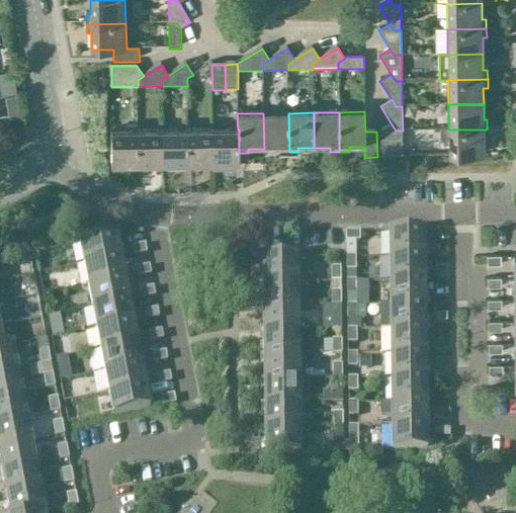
[(280,152),(289,152),(288,113),(263,113),(264,149),(280,149),(280,152)]
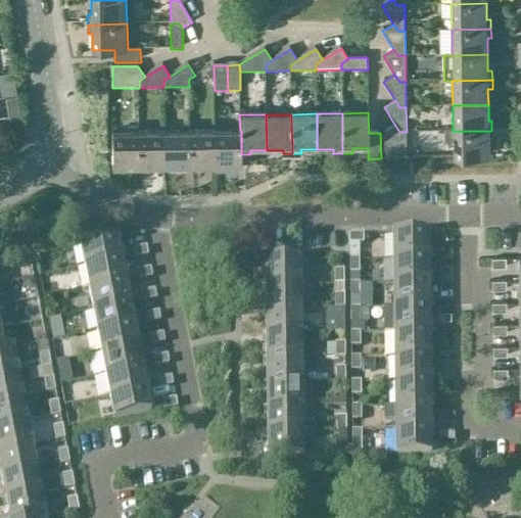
[(416,126),(421,142),(437,136),(432,121),(416,126)]
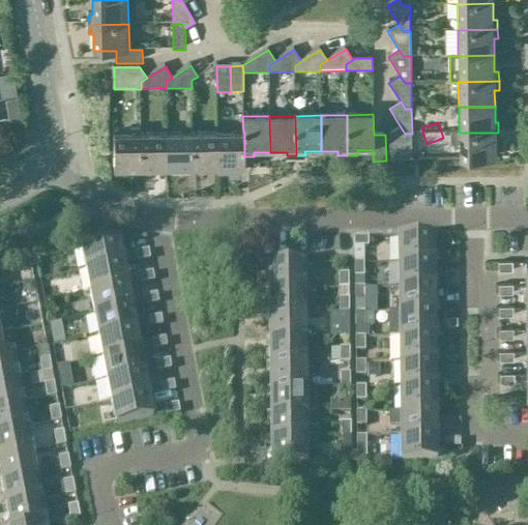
[(412,161),(412,134),(405,134),(401,127),(389,135),(389,161),(412,161)]
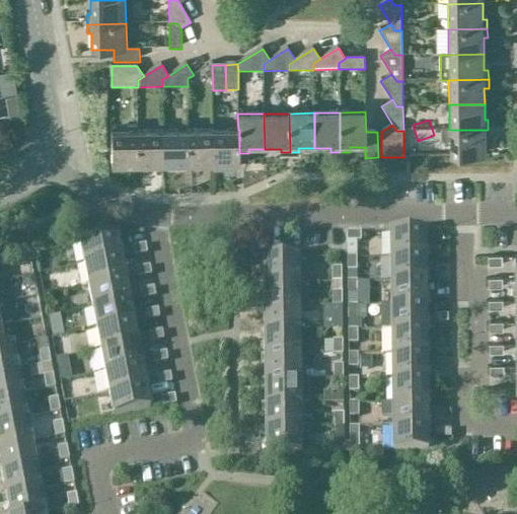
[(238,130),(214,131),(214,166),(230,166),(230,169),(240,169),(239,153),(239,130),(238,130)]
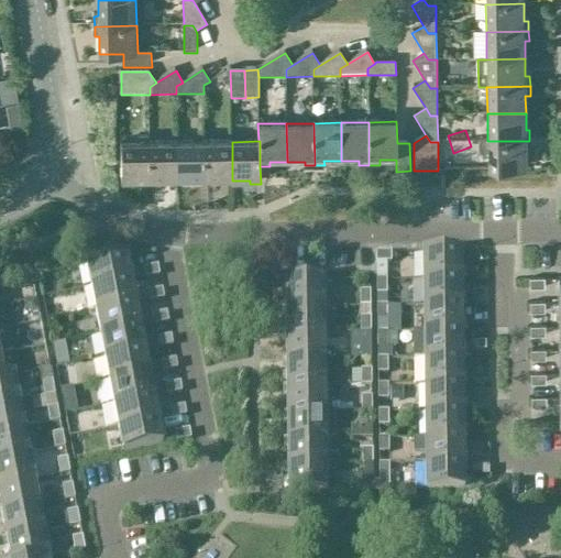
[(529,141),(487,141),(479,142),(480,153),(488,152),(488,171),(526,170),(526,151),(530,151),(529,141)]
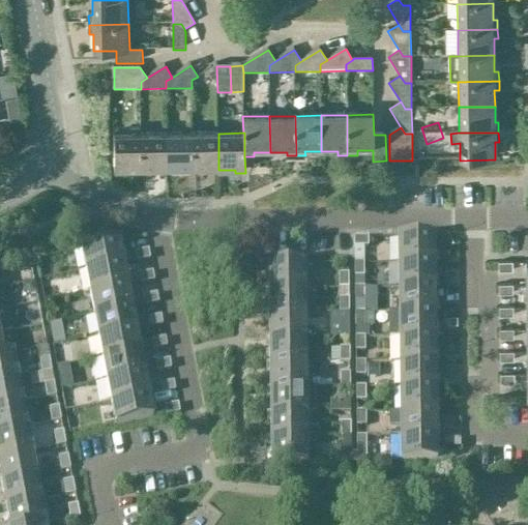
[(167,134),(141,135),(141,175),(151,175),(150,171),(167,171),(167,134)]
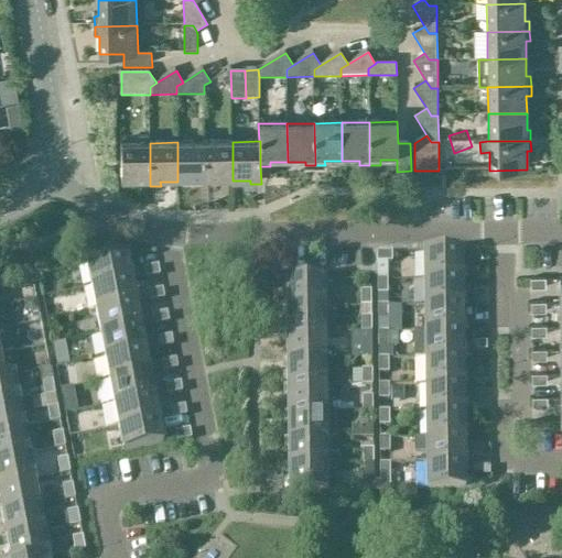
[(205,142),(177,142),(177,182),(195,181),(195,185),(206,185),(205,142)]
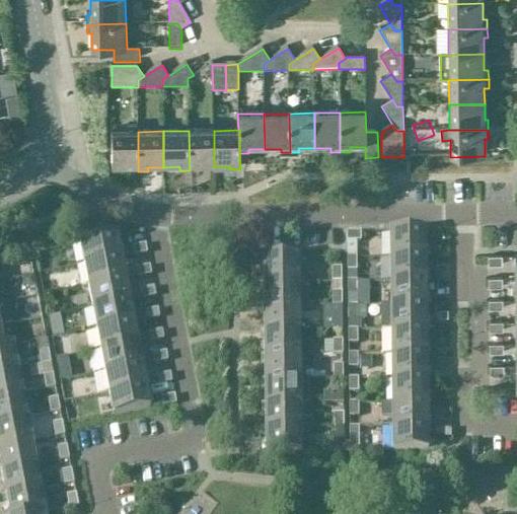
[(214,131),(189,131),(190,170),(199,170),(199,166),(214,166),(214,131)]
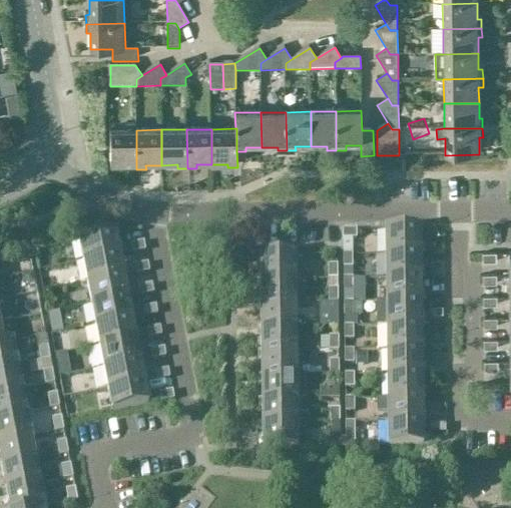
[(127,169),(136,169),(136,130),(111,130),(111,166),(127,165),(127,169)]
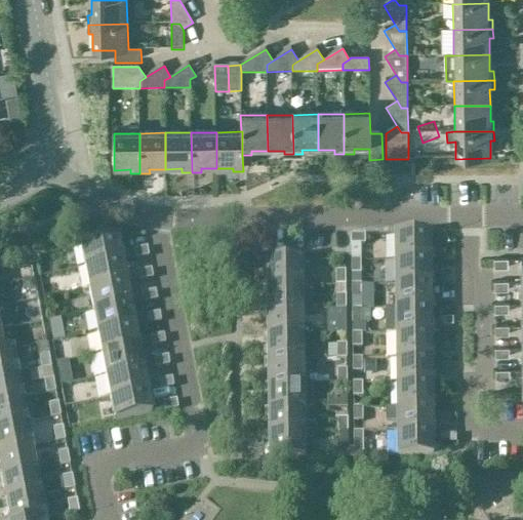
[(352,242),(352,250),(366,250),(366,241),(352,242)]
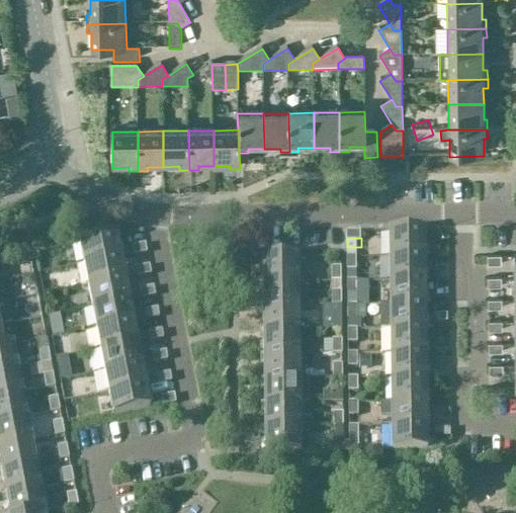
[(390,238),(391,263),(425,262),(425,238),(390,238)]
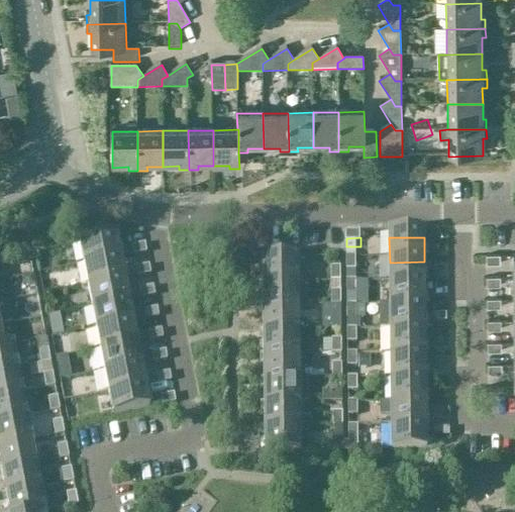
[(81,248),(85,271),(121,264),(117,241),(81,248)]
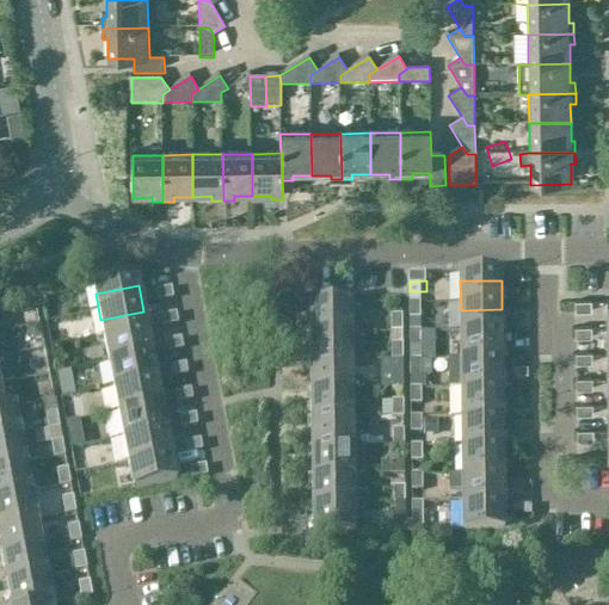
[(174,306),(172,296),(157,298),(159,309),(174,306)]
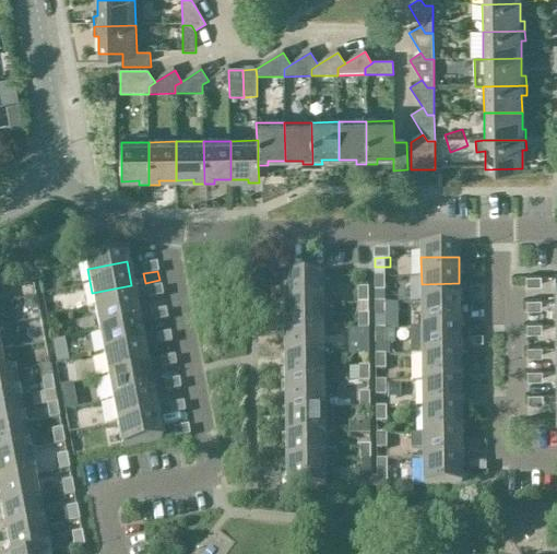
[(526,279),(528,289),(542,289),(542,279),(526,279)]
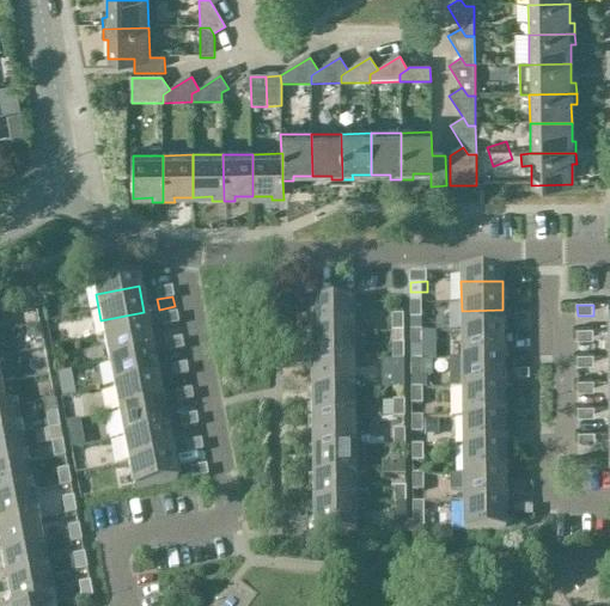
[(462,311),(462,340),(502,338),(502,310),(462,311)]
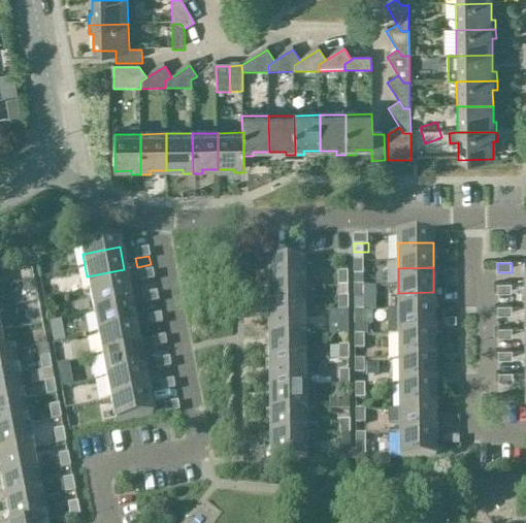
[(268,269),(269,294),(304,293),(304,268),(268,269)]
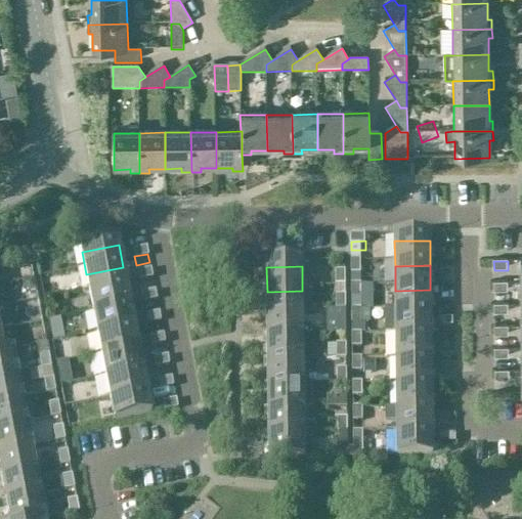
[(361,266),(352,266),(352,280),(361,280),(361,266)]
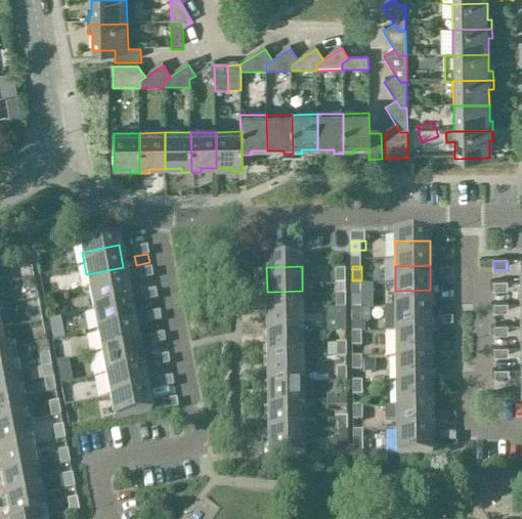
[(123,267),(86,274),(90,296),(128,289),(123,267)]
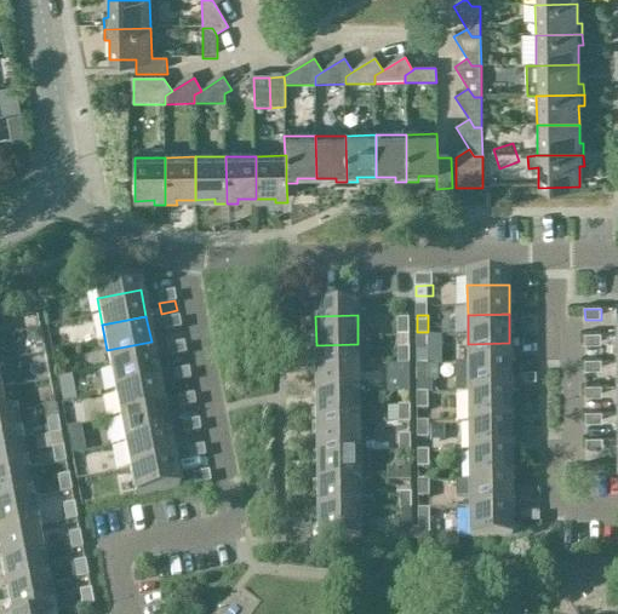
[(69,319),(70,330),(97,328),(97,317),(69,319)]
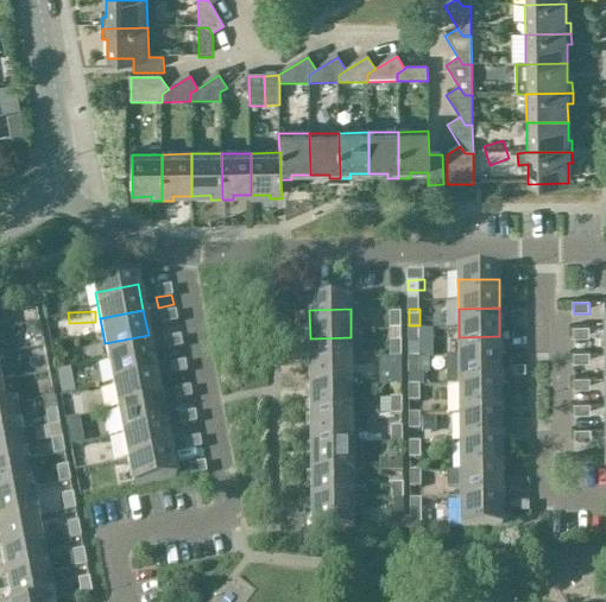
[(178,330),(176,319),(161,322),(163,333),(178,330)]
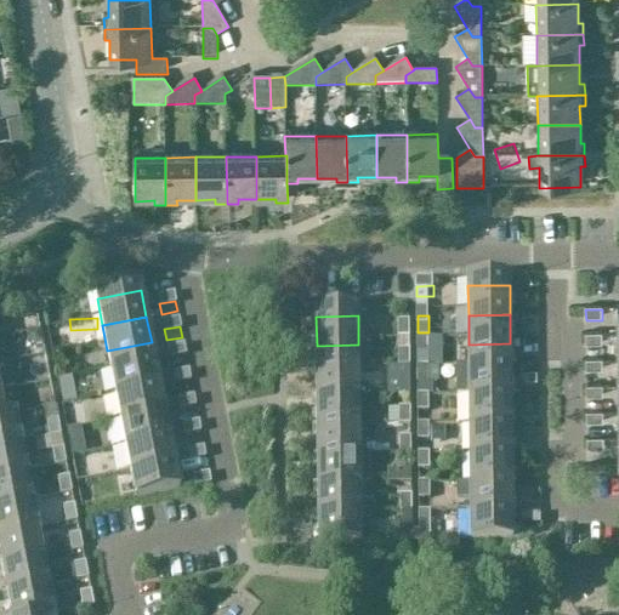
[(409,345),(409,329),(398,329),(398,345),(409,345)]
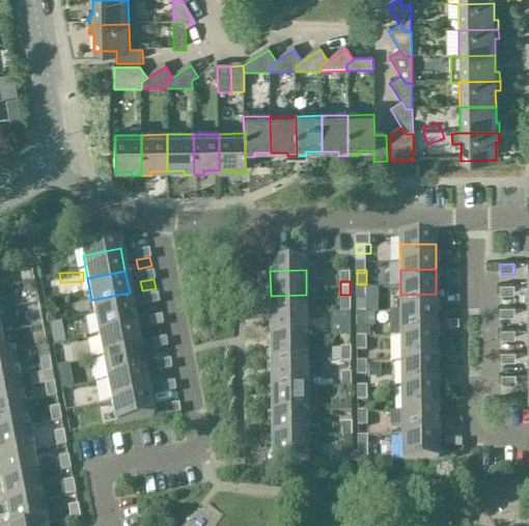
[(514,286),(501,287),(501,296),(514,296),(514,286)]
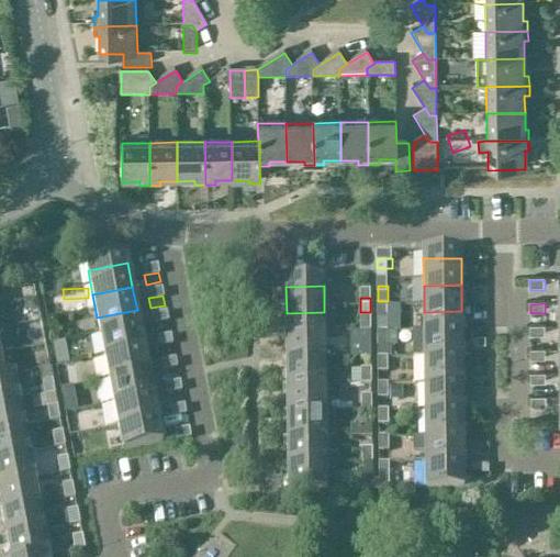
[(97,318),(101,341),(142,333),(137,310),(97,318)]
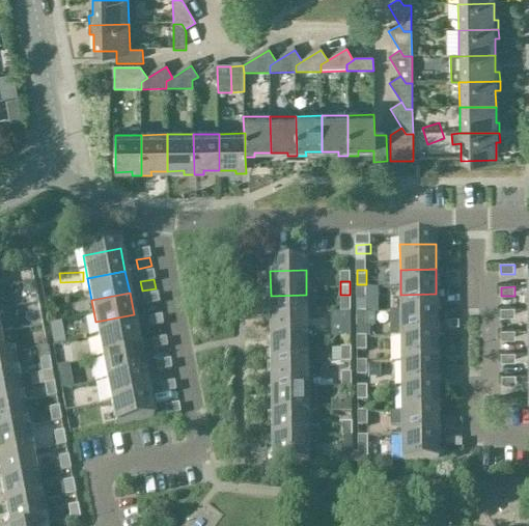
[(400,295),(400,320),(437,319),(436,294),(400,295)]
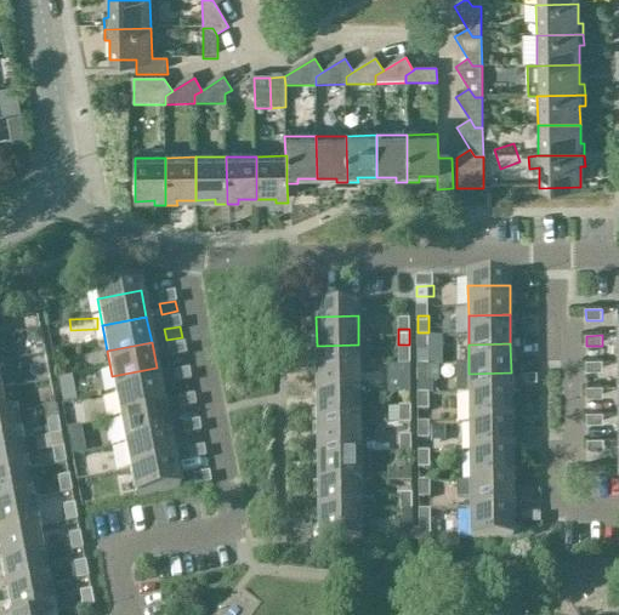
[(358,345),(317,346),(317,375),(358,375),(358,345)]
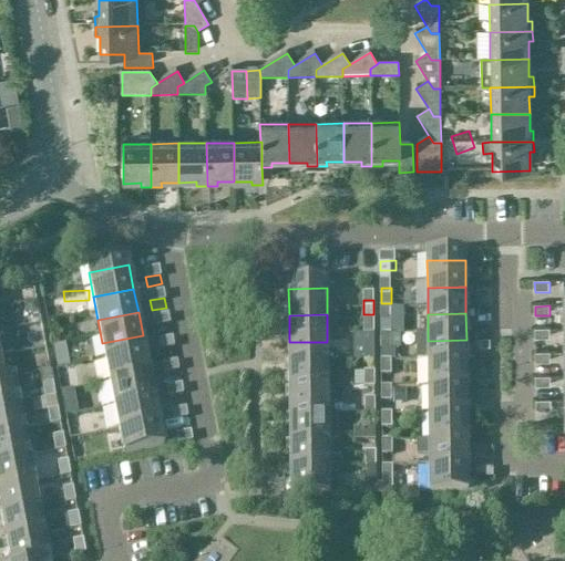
[(391,314),(381,314),(381,330),(392,330),(391,314)]
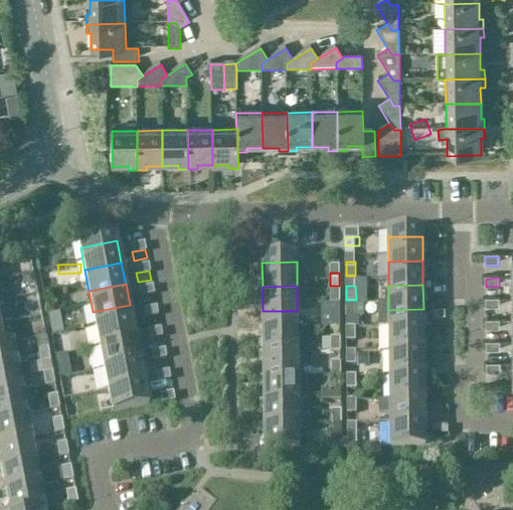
[(155,301),(154,292),(141,295),(142,303),(155,301)]
